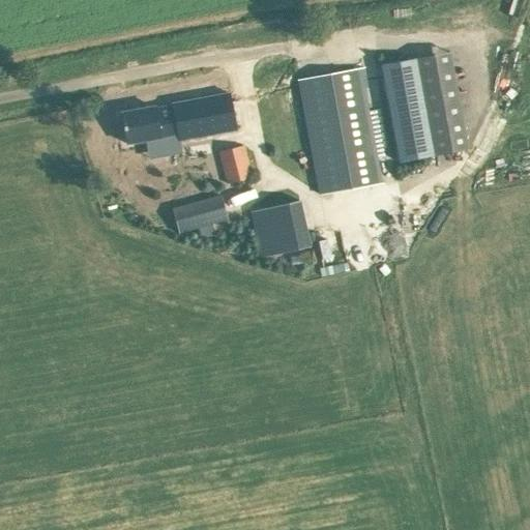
[(381,65),(399,162),(433,156),(415,59),(381,65)]
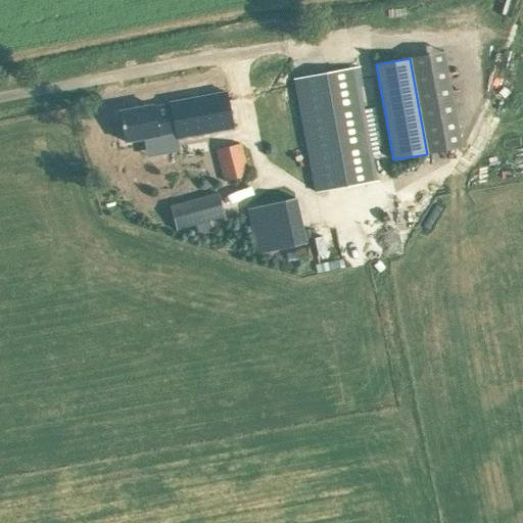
[(294,79),(316,192),(376,181),(357,75),(361,74),(359,67),(294,79)]
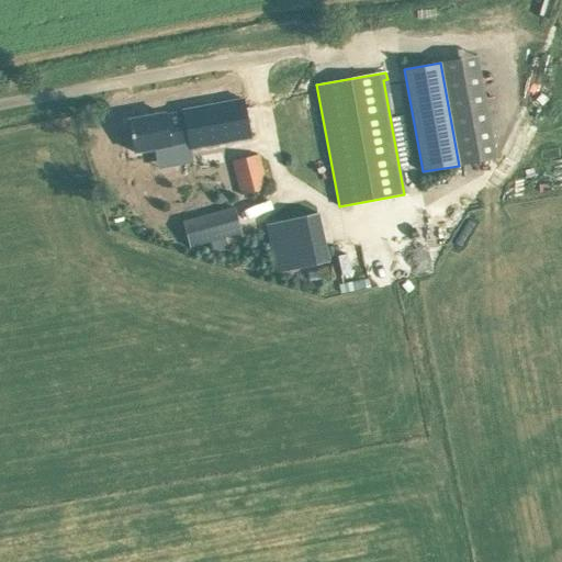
[(251,137),(248,121),(244,99),(182,110),(182,111),(165,114),(165,113),(127,121),(134,152),(170,145),(168,132),(186,128),(189,149),(251,137)]
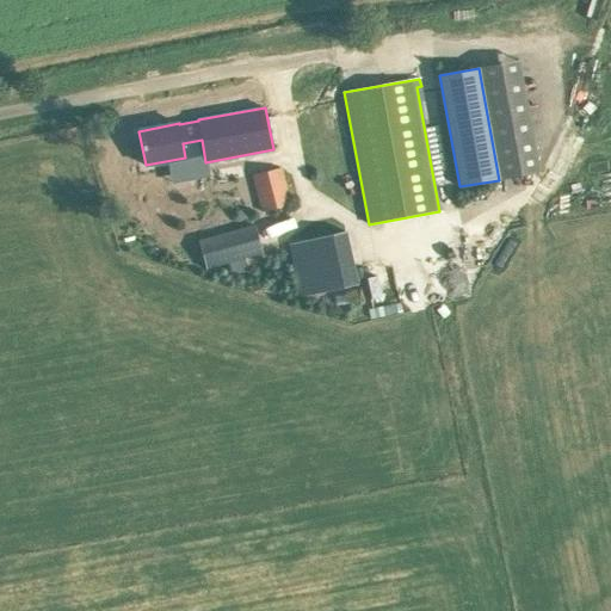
[(253,174),(263,213),(290,205),(281,168),(253,174)]
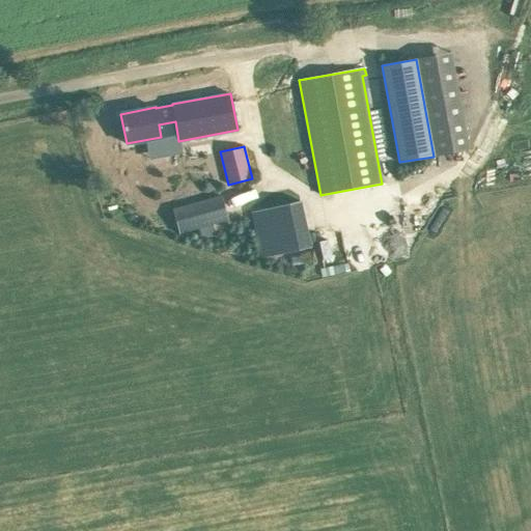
[(172,208),(179,233),(228,219),(221,195),(172,208)]
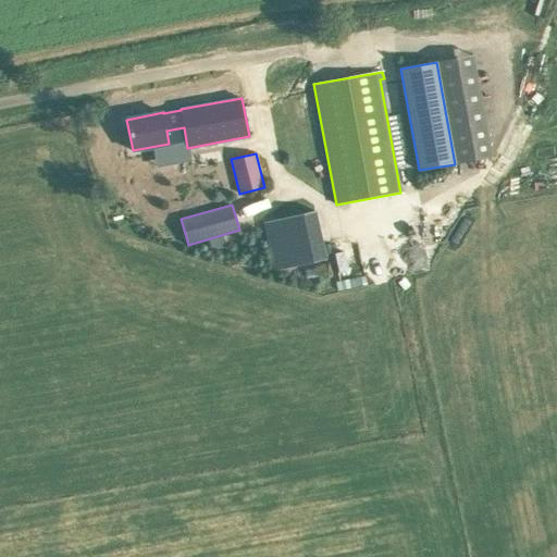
[(263,222),(274,271),(326,259),(316,210),(263,222)]
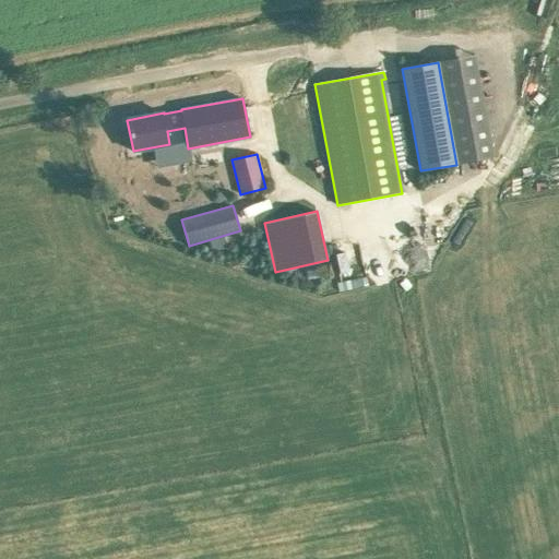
[(336,283),(339,290),(366,285),(365,277),(336,283)]
